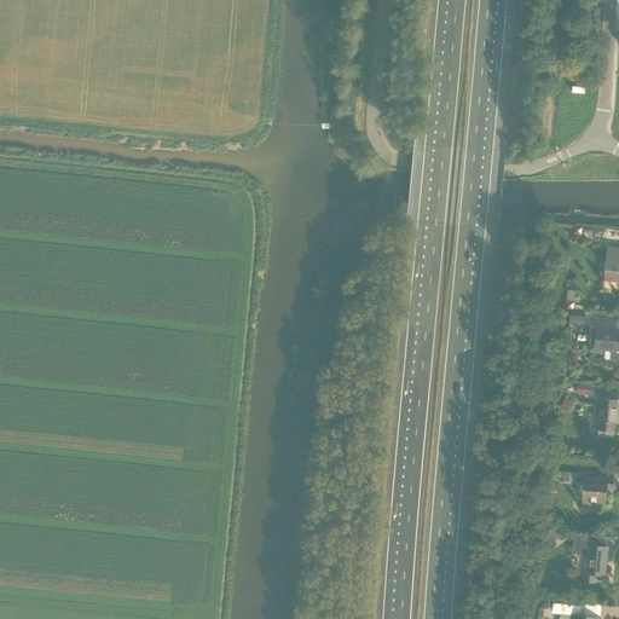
[(618,249),(608,248),(605,282),(618,283),(618,249)]
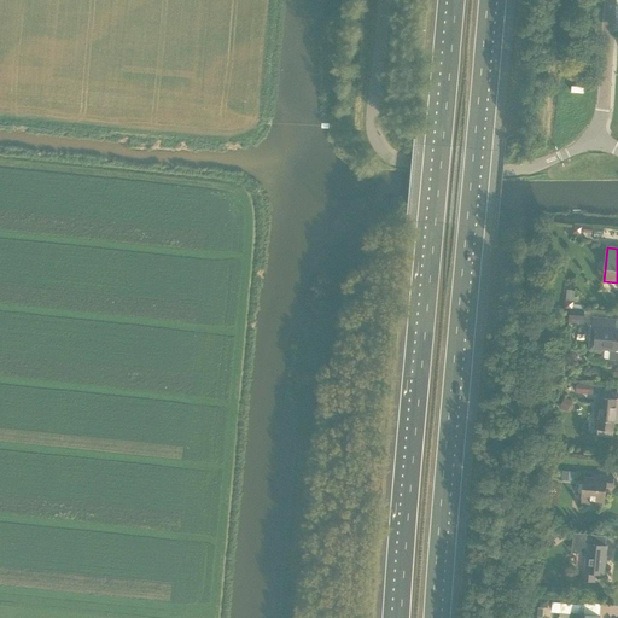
[(570,309),(569,319),(583,320),(584,310),(570,309)]
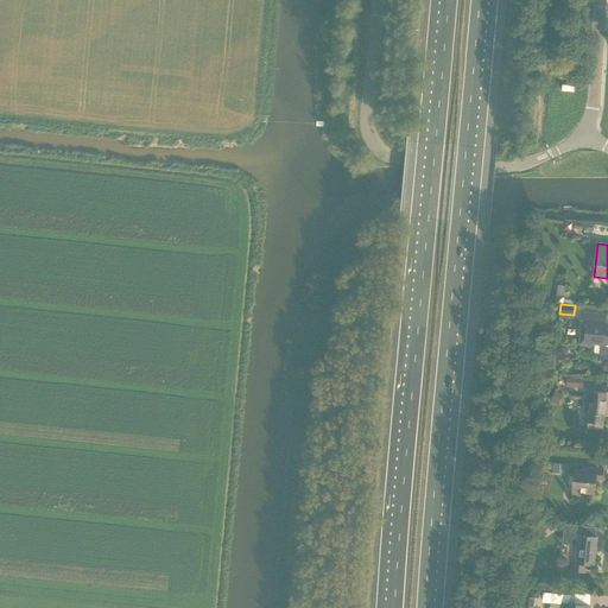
[(607,324),(603,324),(605,316),(584,314),(582,336),(578,336),(577,344),(593,346),(593,354),(607,355),(607,324)]
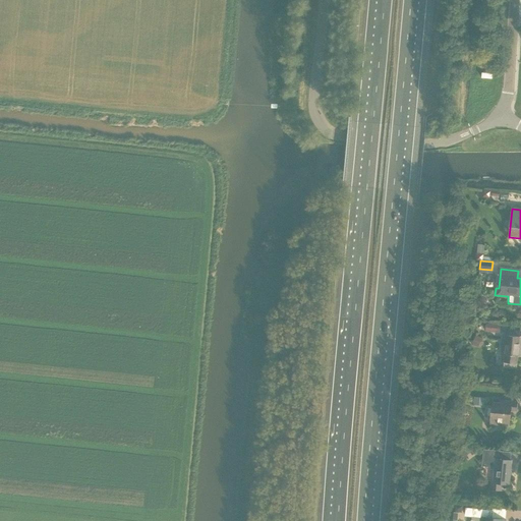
[(501,319),(505,314),(501,310),(497,315),(501,319)]
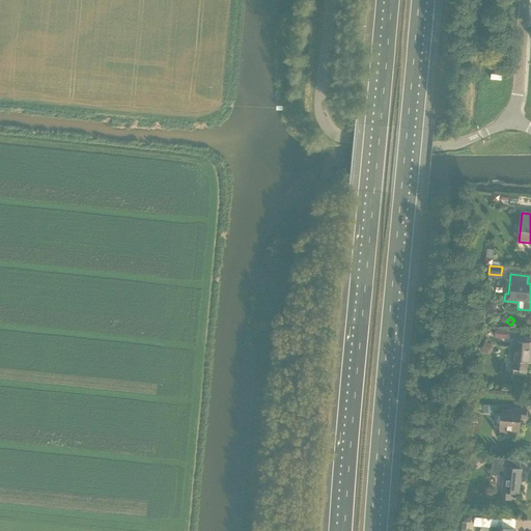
[(495,338),(509,339),(510,331),(496,330),(495,338)]
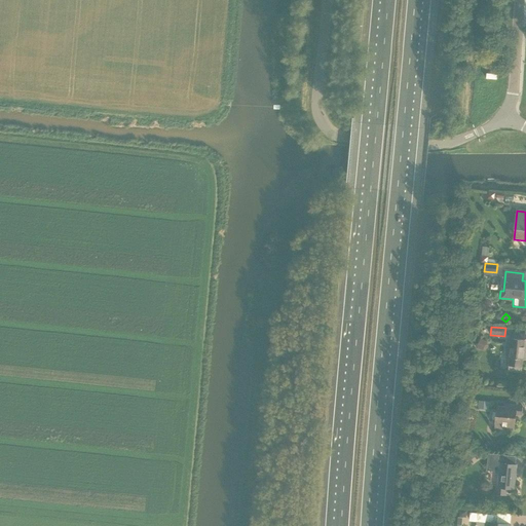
[(506,346),(505,359),(510,360),(509,371),(522,373),(524,354),(525,354),(525,339),(520,339),(521,334),(513,334),(512,338),(512,346),(506,346)]
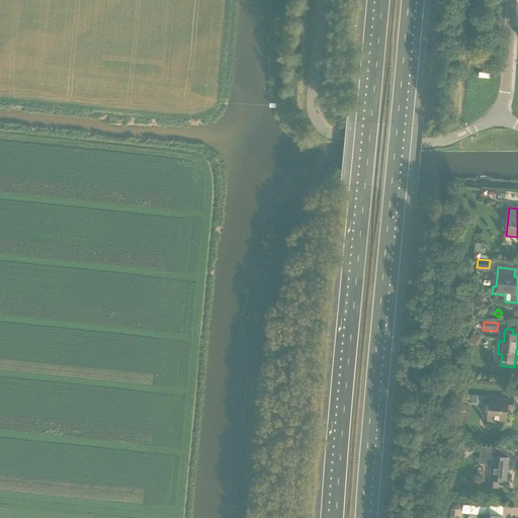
[(479,336),(473,334),(469,342),(475,345),(479,336)]
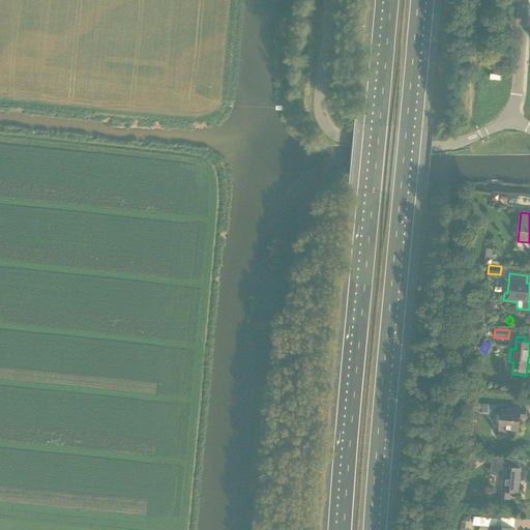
[(526,418),(527,410),(511,408),(511,411),(501,410),(499,433),(506,433),(507,431),(518,432),(520,417),(526,418)]
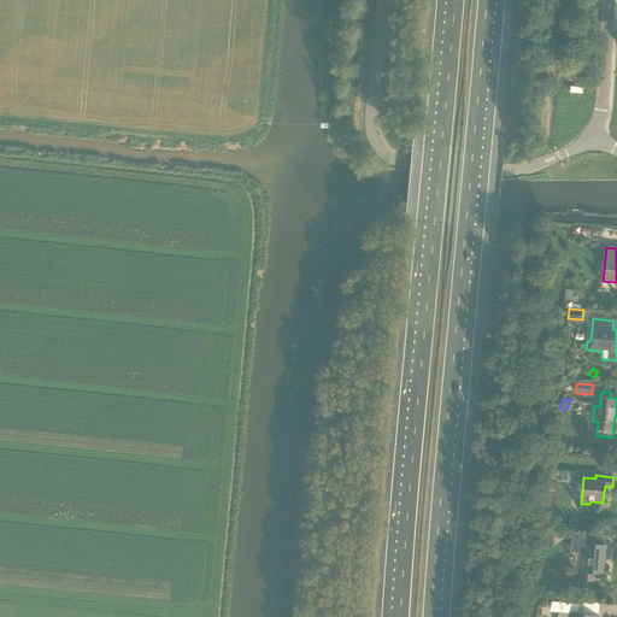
[(545,532),(550,538),(558,532),(554,526),(545,532)]
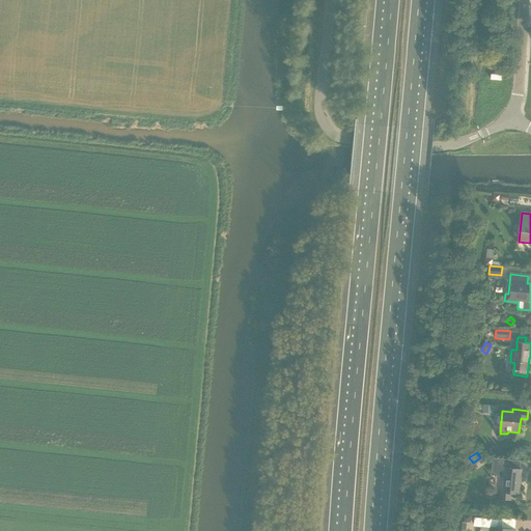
[(501,499),(511,500),(511,493),(519,494),(522,471),(510,470),(511,460),(496,458),(495,473),(505,474),(503,492),(501,492),(501,499)]
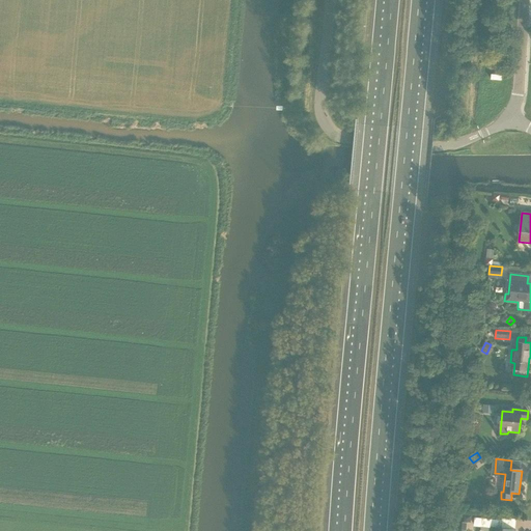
[(475,516),(474,526),(481,527),(492,529),(492,530),(514,530),(515,530),(501,529),(502,518),(476,515),(476,518),(475,516)]
